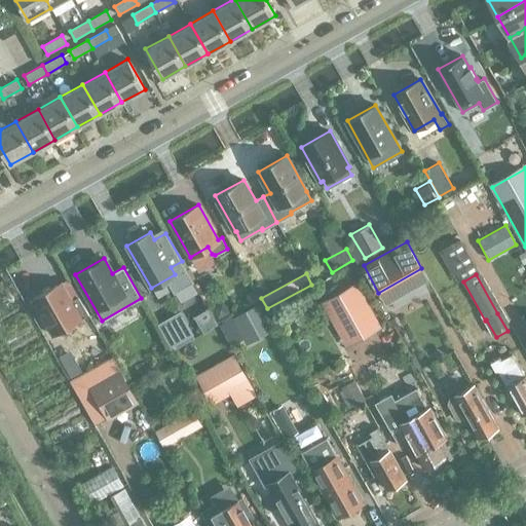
[(61,283),(33,299),(52,334),(88,314),(78,296),(71,300),(61,283)]
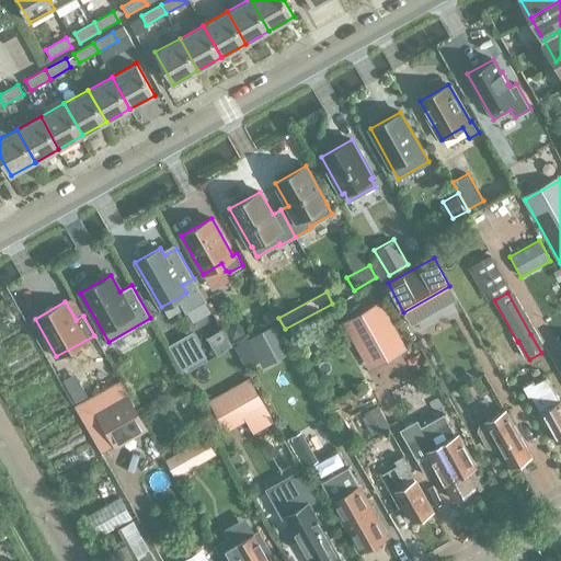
[(369,371),(408,350),(409,350),(381,301),(342,323),(369,371)]
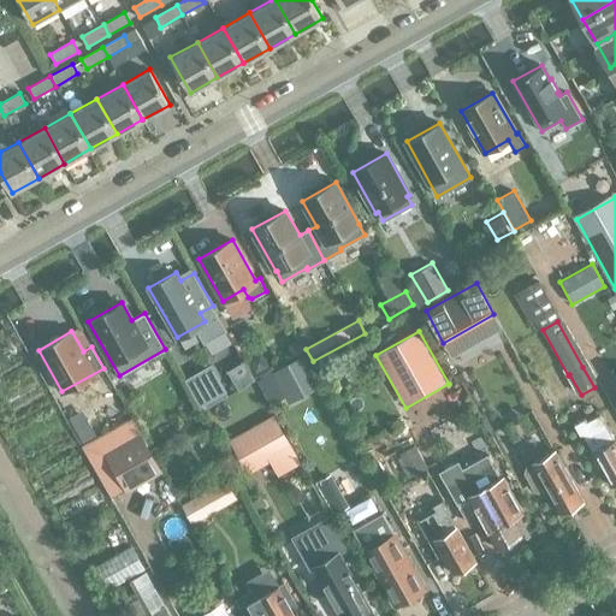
[(261,353),(248,360),(255,373),(270,366),(261,353)]
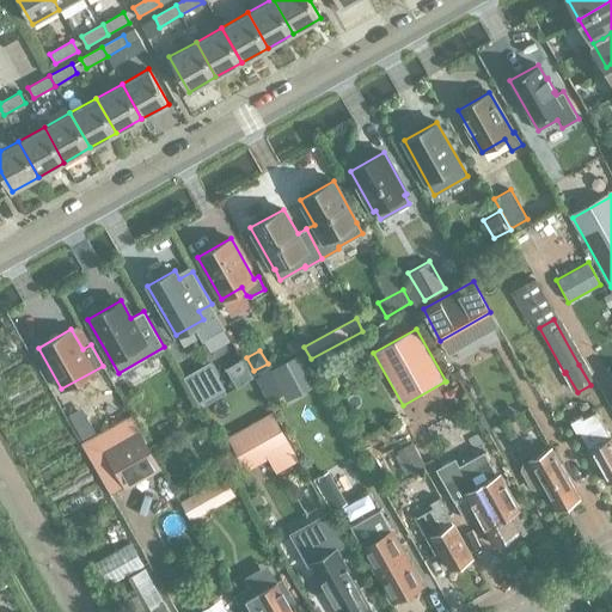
[(303,352),(269,369),(287,401),(320,383),(303,352)]
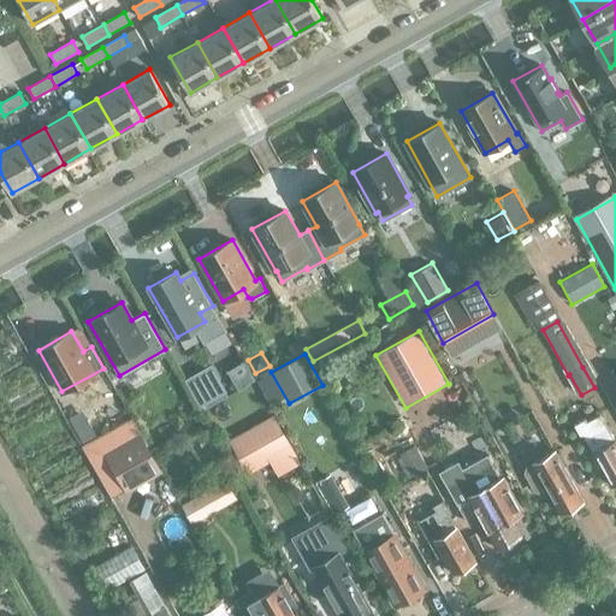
[(234,367),(241,381),(254,374),(246,360),(234,367)]
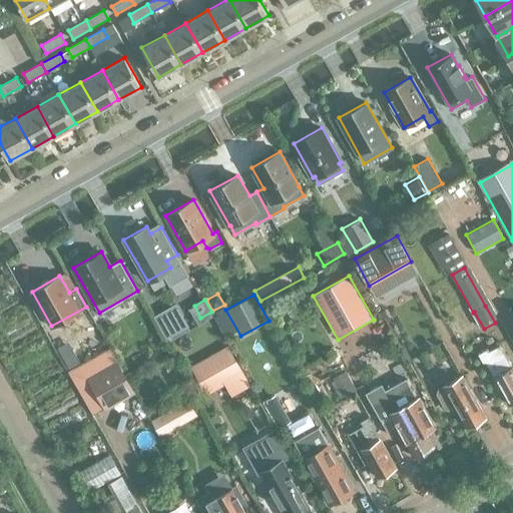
[(187,327),(175,306),(154,318),(166,339),(187,327)]
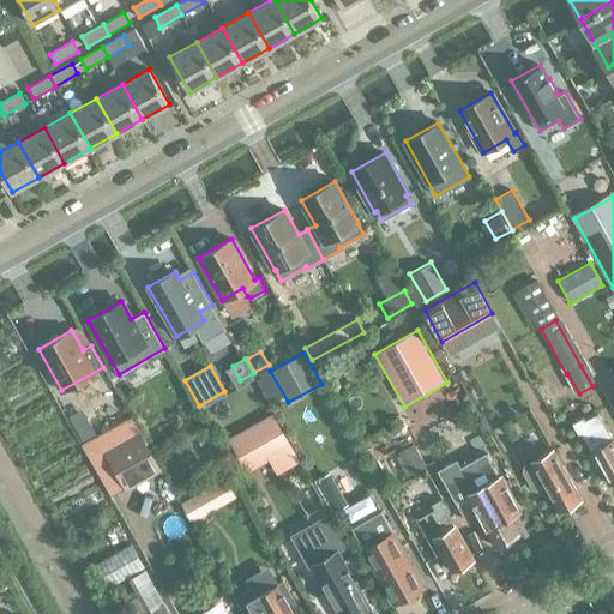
[(82,409),(68,416),(83,441),(96,434),(82,409)]
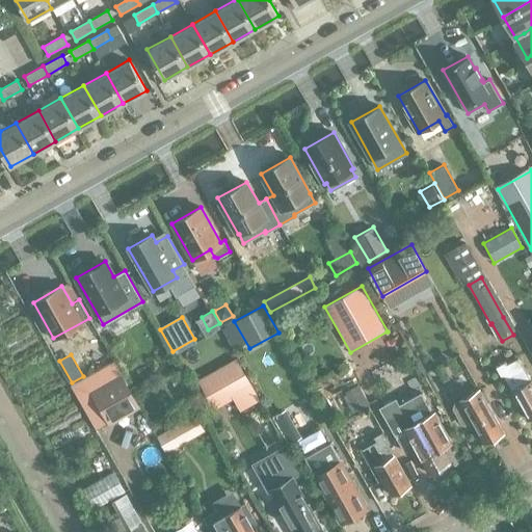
[(200,379),(215,407),(253,387),(237,358),(200,379)]
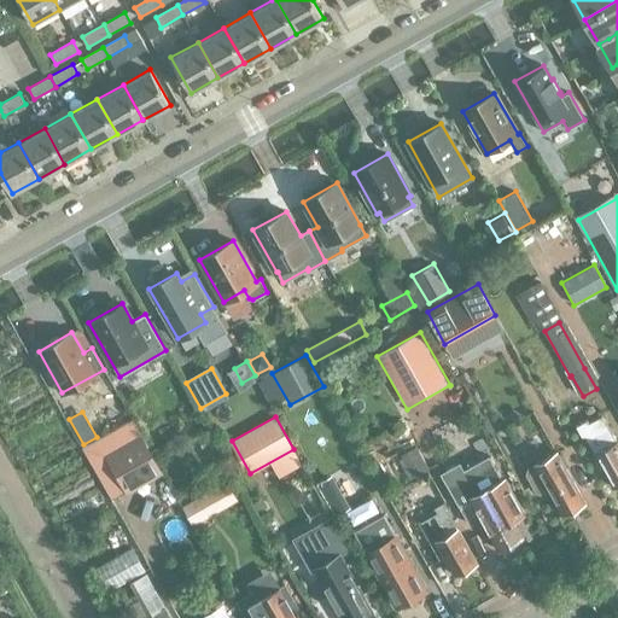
[(598,468),(604,470),(613,485),(617,483),(617,445),(601,417),(588,424),(593,432),(586,437),(595,454),(593,460),(598,468)]
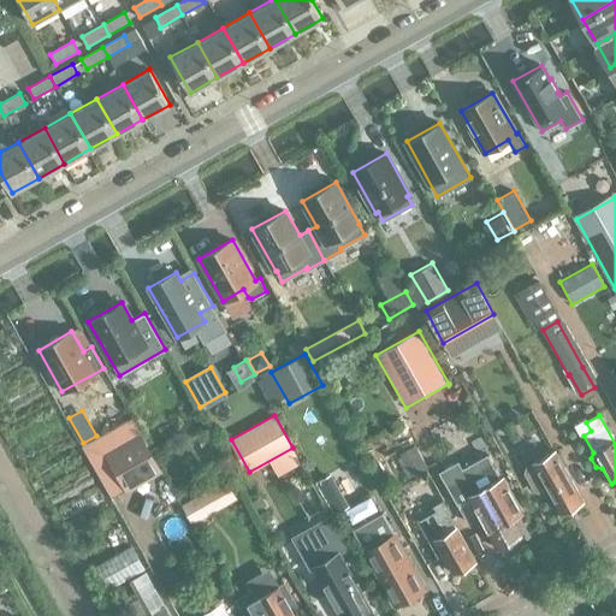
[(107,456),(126,489),(160,469),(130,419),(111,430),(120,448),(107,456)]
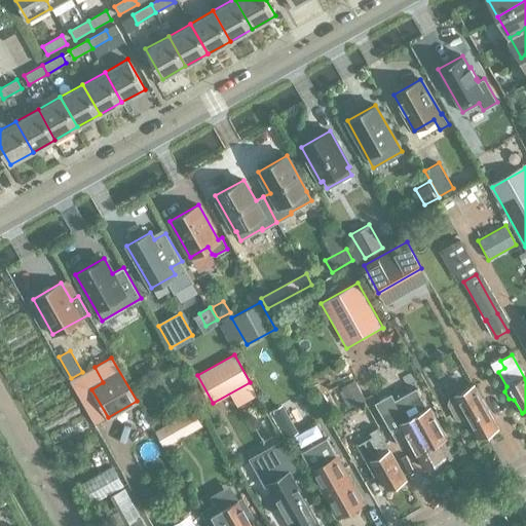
[(351,406),(365,399),(355,382),(342,389),(351,406)]
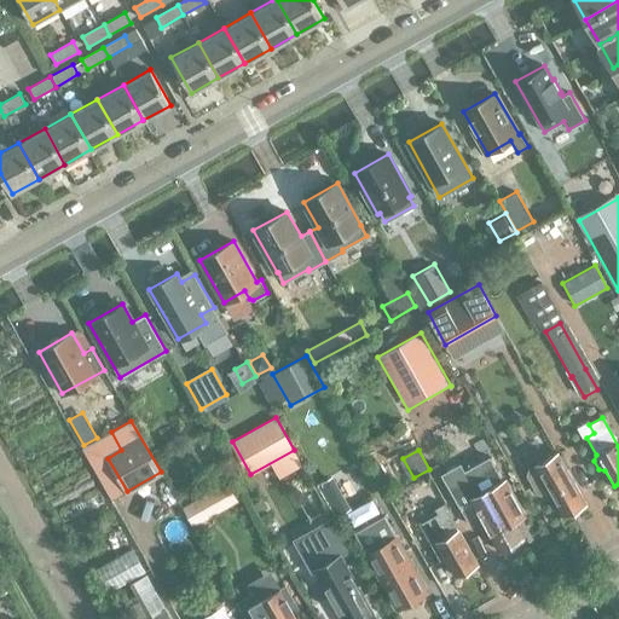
[(584,503),(556,452),(533,464),(534,466),(527,469),(526,474),(536,493),(542,495),(549,490),(563,515),(584,503)]
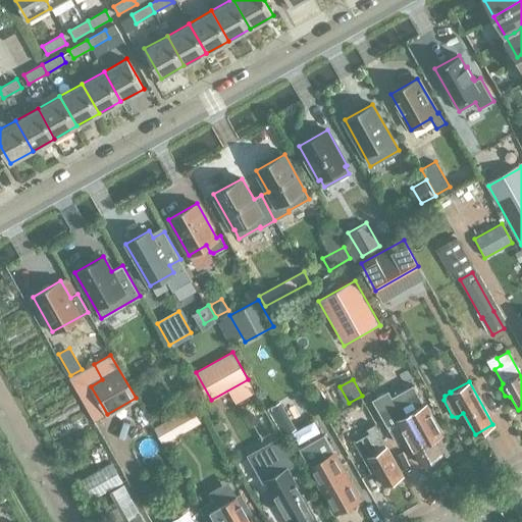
[(441,453),(433,437),(441,433),(431,414),(428,415),(417,394),(401,404),(392,387),(371,400),(382,418),(393,412),(421,464),(441,453)]
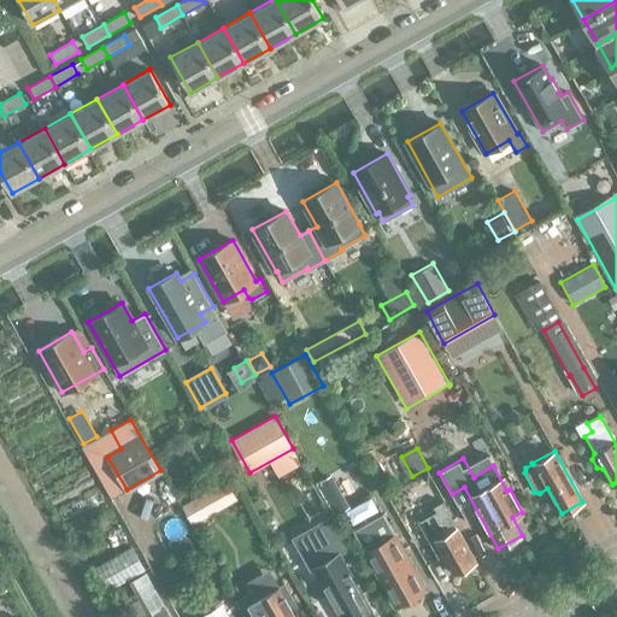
[(350,462),(315,480),(333,515),(368,498),(350,462)]
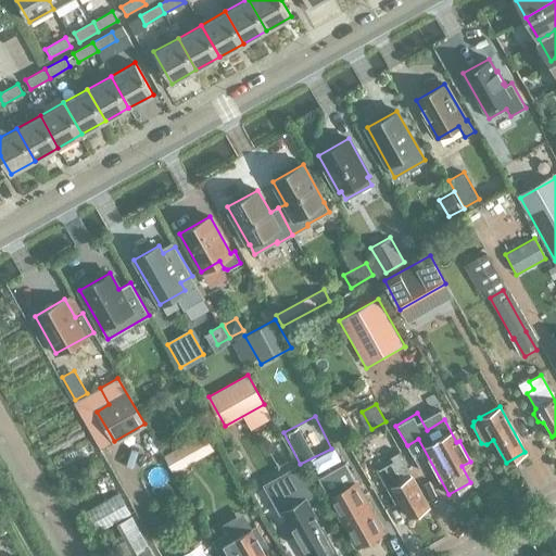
[(174,471),(213,449),(204,432),(164,455),(174,471)]
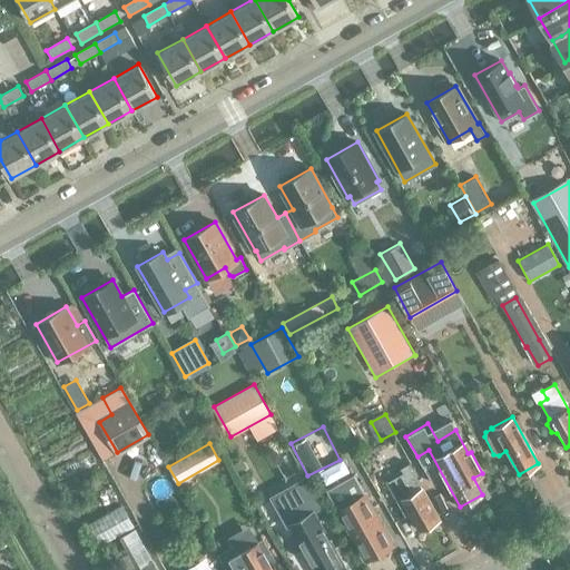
[(410,514),(411,516),(419,530),(439,519),(408,463),(400,468),(403,472),(385,482),(405,517),(410,514)]
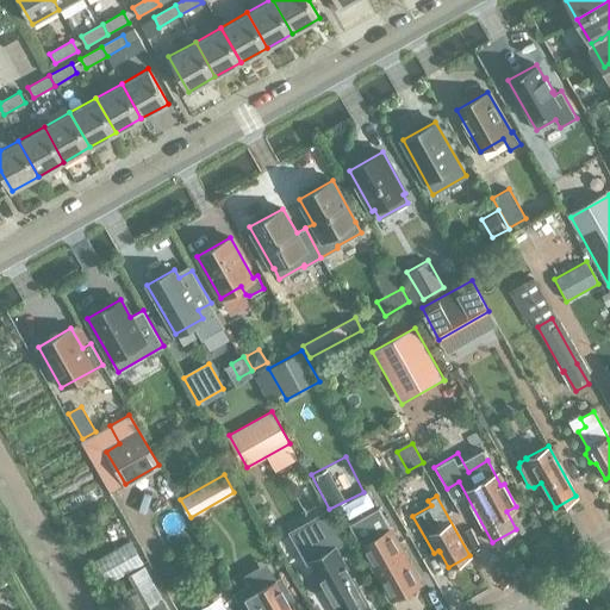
[(325,589),(337,609),(371,609),(352,574),(350,574),(343,562),(344,561),(341,555),(350,551),(328,510),(311,520),(328,551),(311,560),(322,580),(324,579),(329,586),(325,589)]
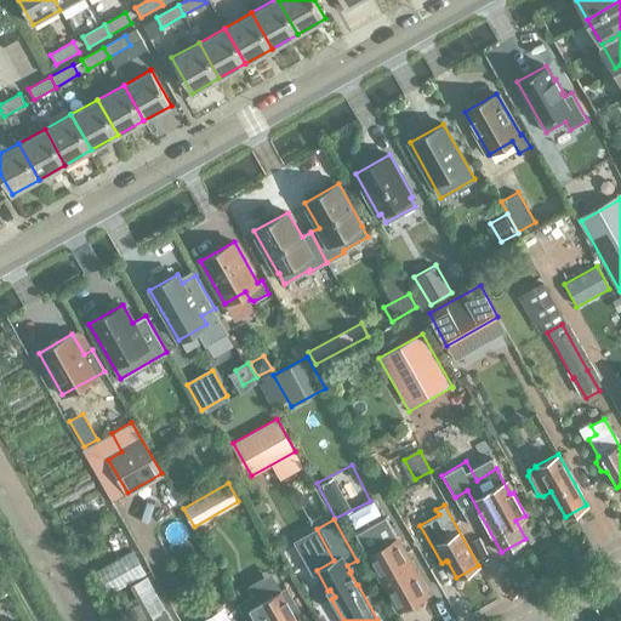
[(428,593),(398,539),(368,554),(399,610),(428,593)]
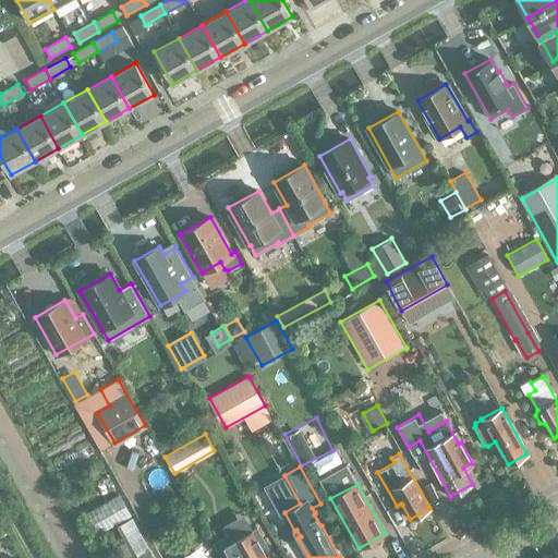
[(84,514),(95,534),(130,514),(119,495),(84,514)]
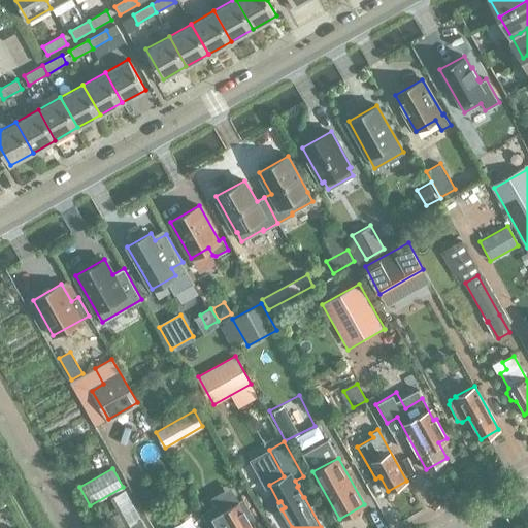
[(163,487),(152,493),(159,505),(170,498),(163,487)]
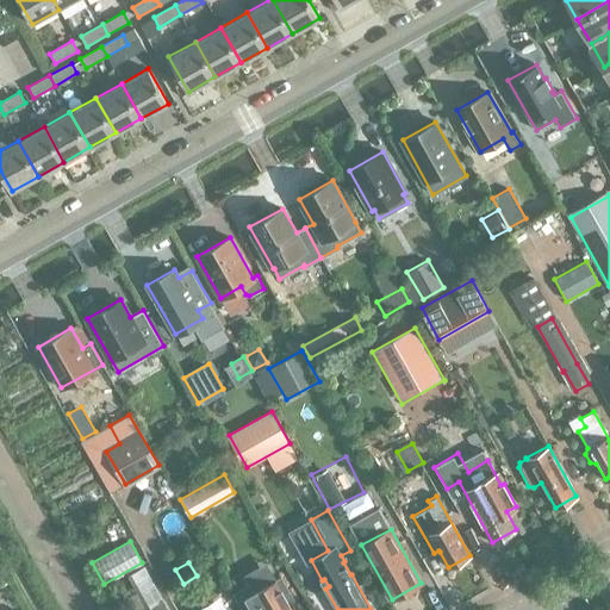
[(169,609),(144,566),(128,576),(148,609),(169,609)]
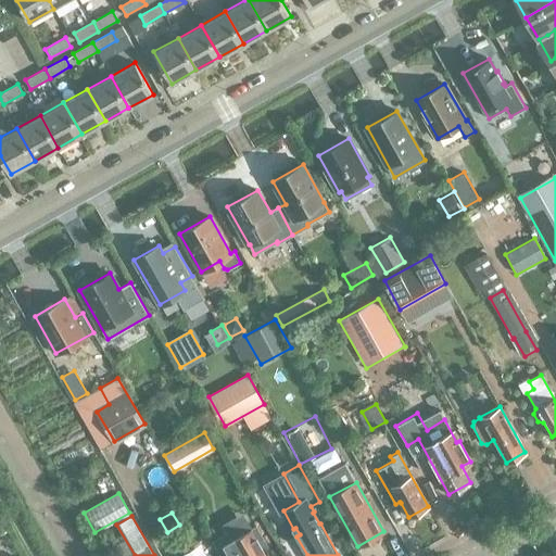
[(269,555),(272,552),(256,526),(231,540),(227,532),(212,540),(220,555),(269,555)]
